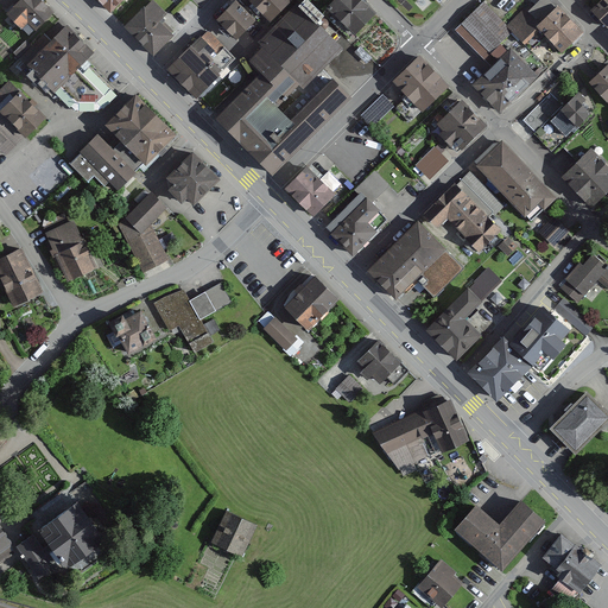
[(36,0),(14,0),(1,14),(25,38),(50,13),(36,0)]
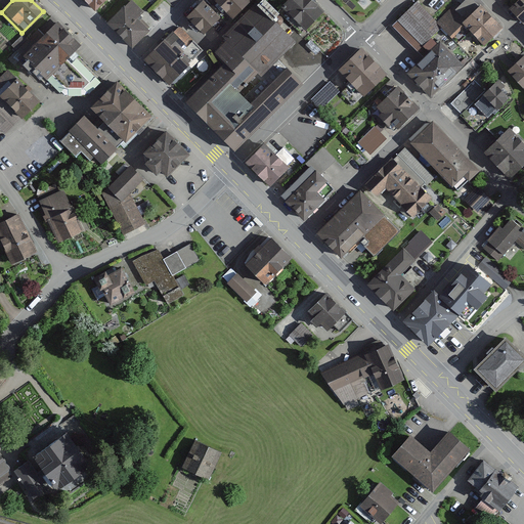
[(83,0),(94,10),(103,0),(83,0)]
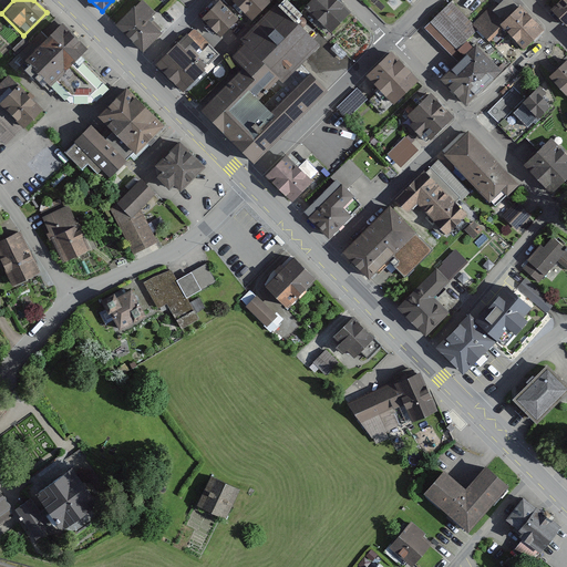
[(138,0),(137,0),(113,26),(140,53),(158,34),(145,22),(154,14),(138,0)]
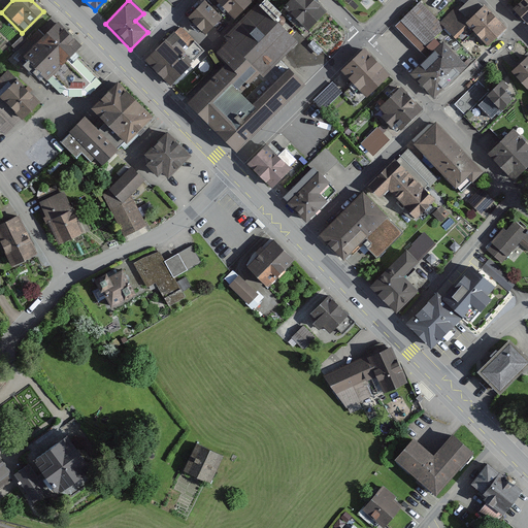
[(209,0),(230,20),(249,0),(209,0)]
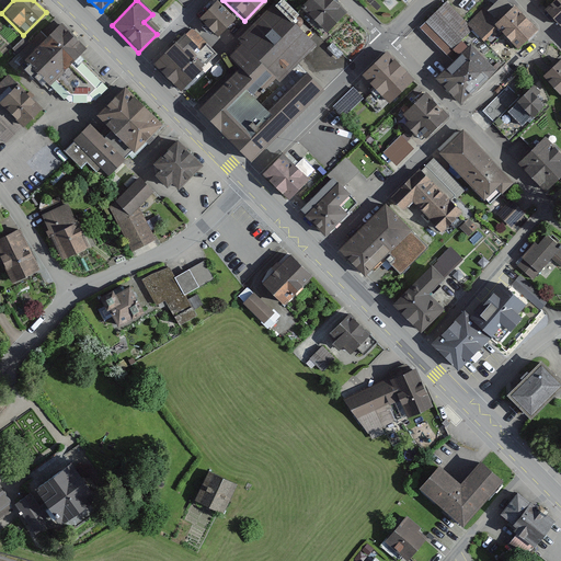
[(328,0),(309,0),(299,11),(325,36),(344,15),(328,0)]
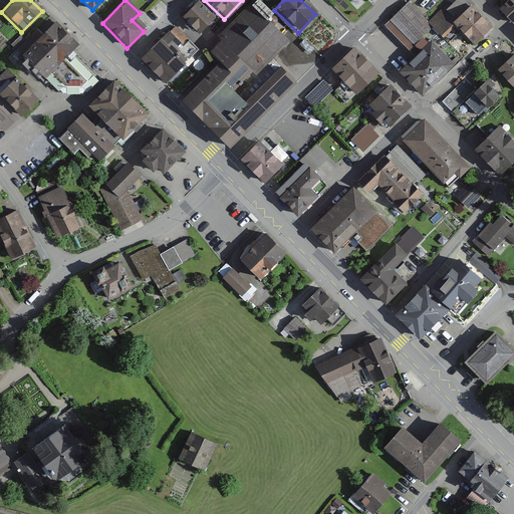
[(410,3),(386,27),(413,54),(436,31),(449,44),(461,32),(475,46),(493,28),(465,0),(452,0),(429,23),(410,3)]
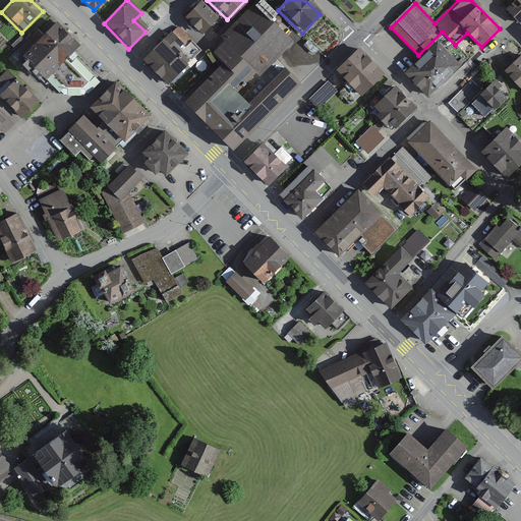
[(520,0),(516,0),(506,11),(520,25),(520,0)]
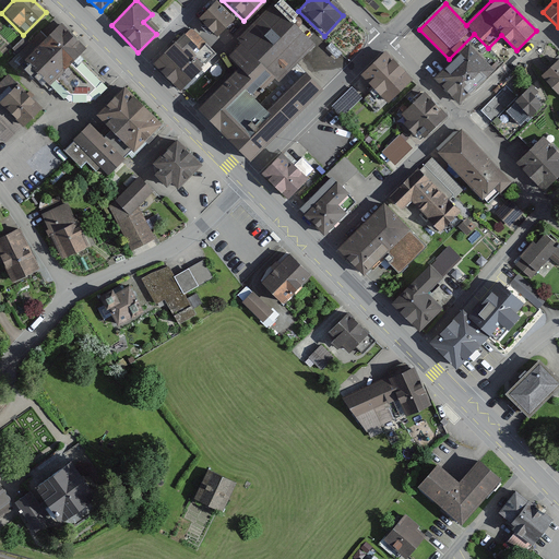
[(237,70),(197,110),(248,163),(321,87),(297,66),(314,44),(289,22),(294,18),(275,2),(236,40),(239,46),(228,57),(237,70)]
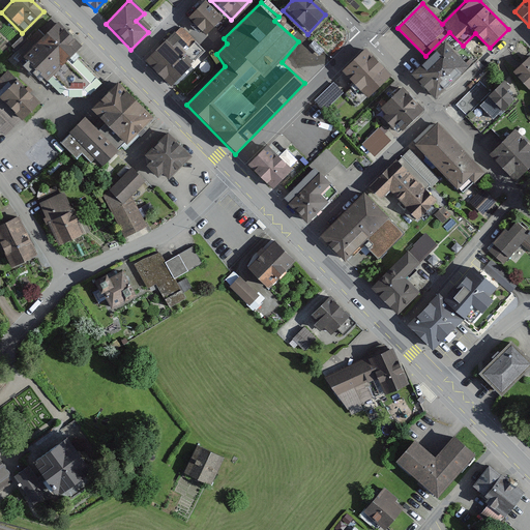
[(204,3),(188,20),(207,37),(223,20),(204,3)]
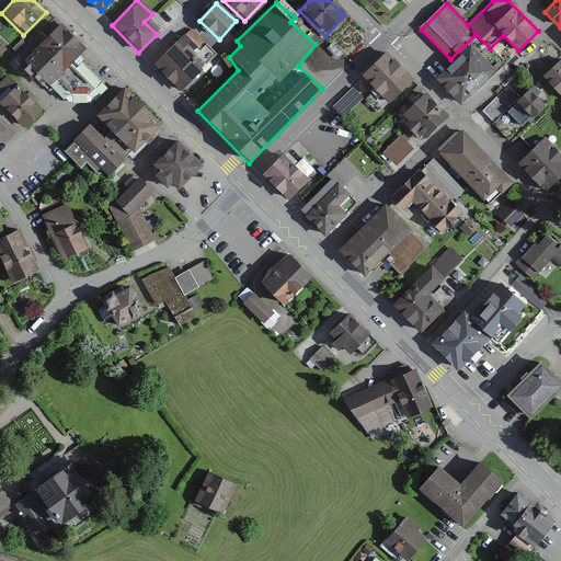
[(58,24),(21,59),(46,86),(79,54),(84,49),(58,24)]
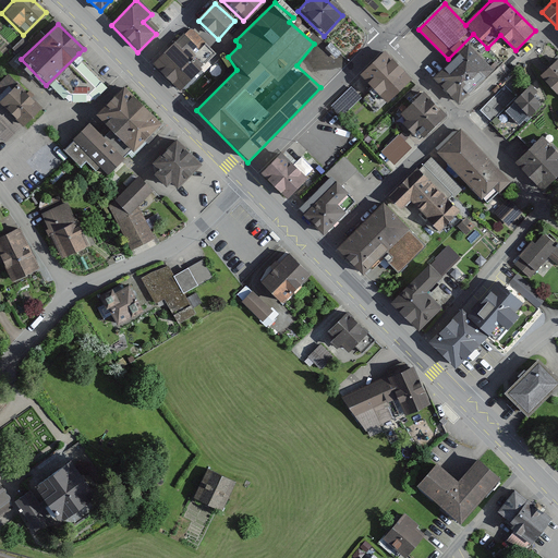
[(187,28),(149,67),(177,94),(198,71),(190,63),(197,55),(205,62),(213,53),(187,28)]
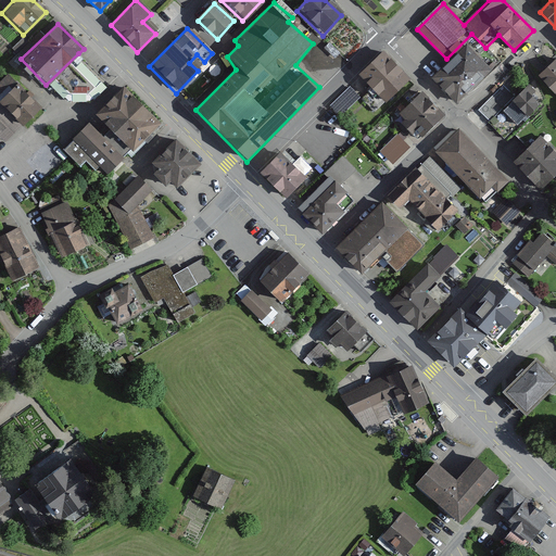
[(20,48),(29,37),(26,34),(16,45),(20,48)]
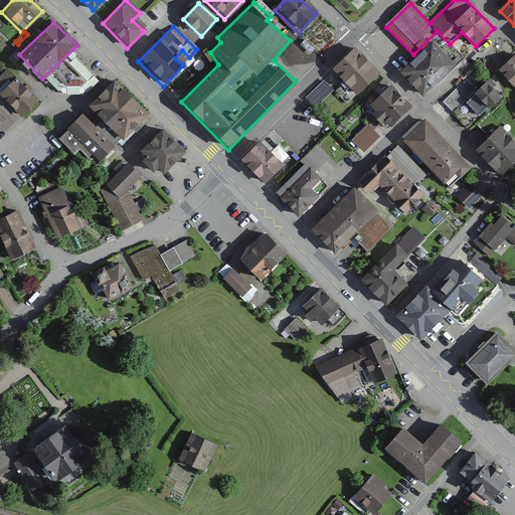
[(434,41),(401,72),(424,97),(457,65),(434,41)]
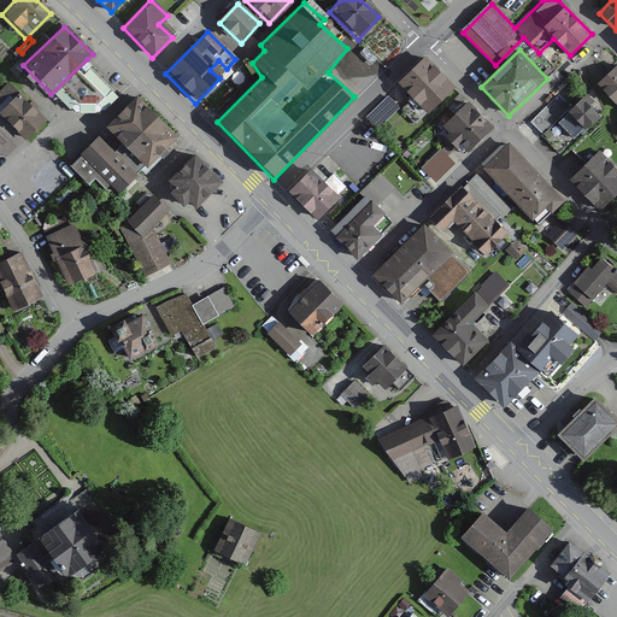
[(424,60),(395,93),(424,119),(454,88),(424,60)]
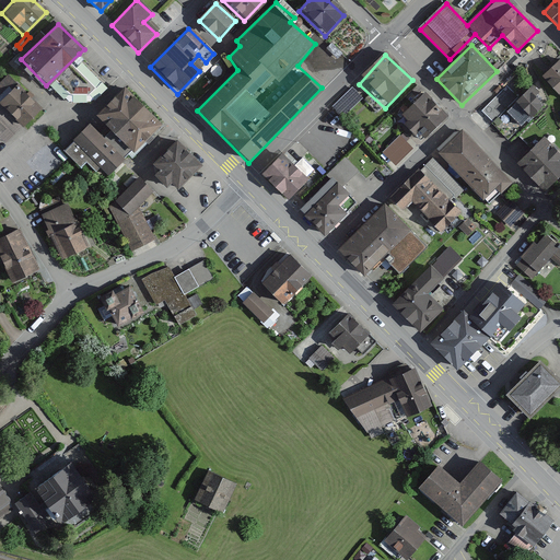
[(559,60),(541,78),(559,96),(559,60)]
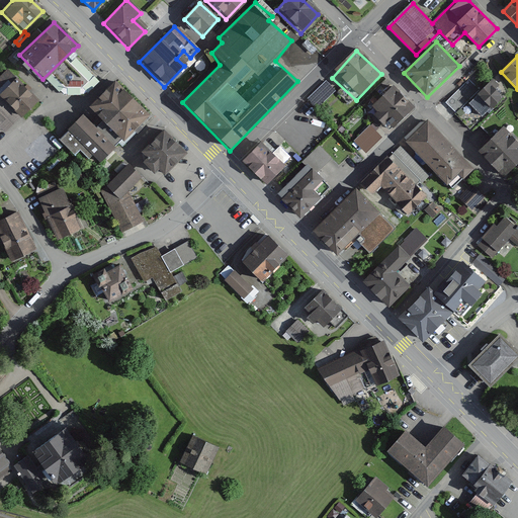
[(8,74),(0,81),(0,133),(3,137),(37,103),(8,74)]
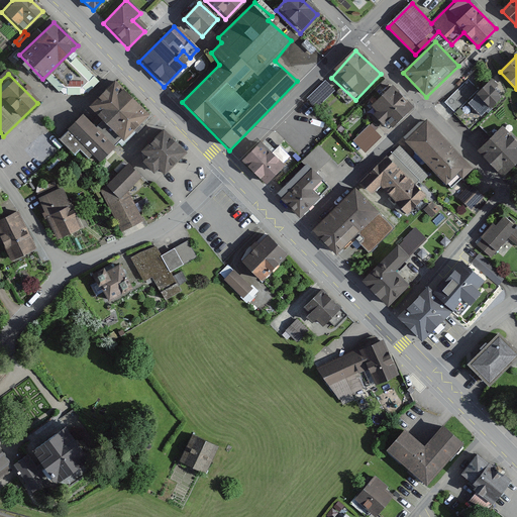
[(470,83),(447,104),(456,113),(469,102),(484,117),(506,95),(491,79),(477,91),(470,83)]
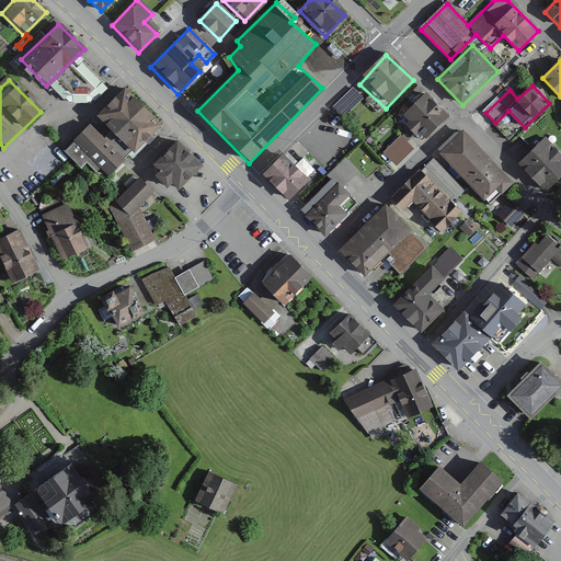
[(88,126),(68,147),(105,183),(160,125),(121,88),(93,117),(110,133),(103,140),(88,126)]
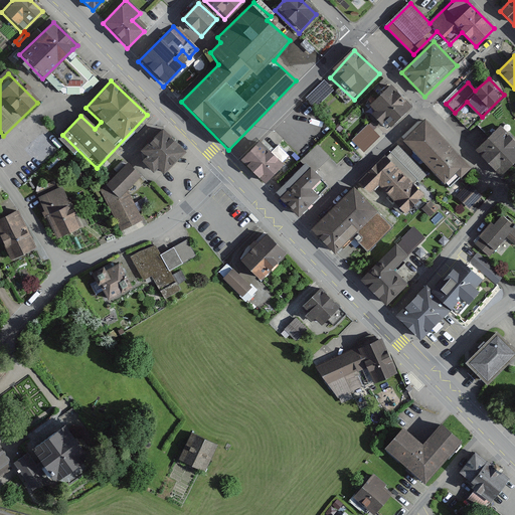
[(409,108),(388,87),(365,109),(386,130),(409,108)]
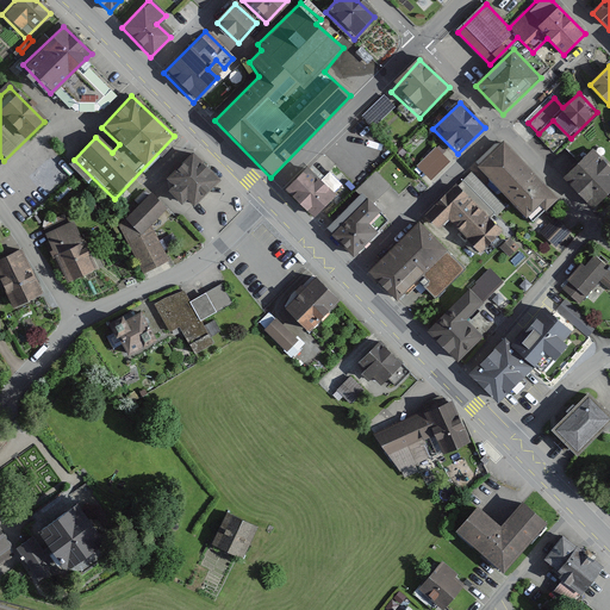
[(499,142),(474,168),(531,225),(558,199),(499,142)]
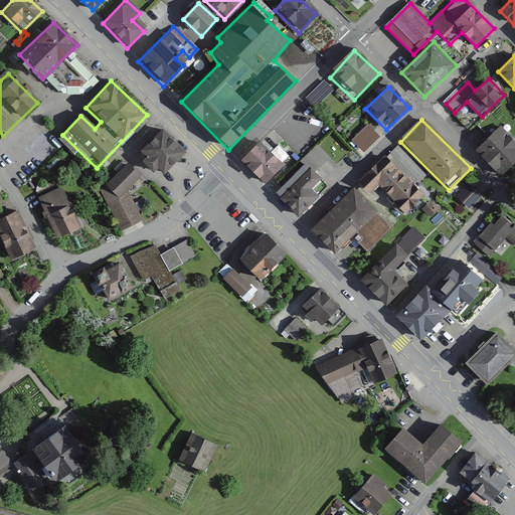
[(367,125),(351,141),(363,153),(379,137),(367,125)]
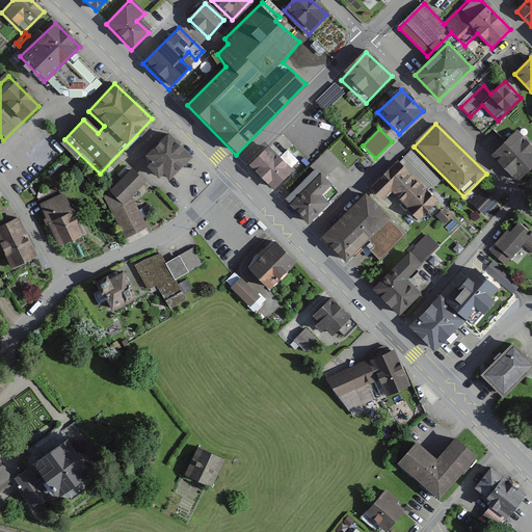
[(531,142),(520,129),(490,156),(516,182),(531,166),(531,142)]
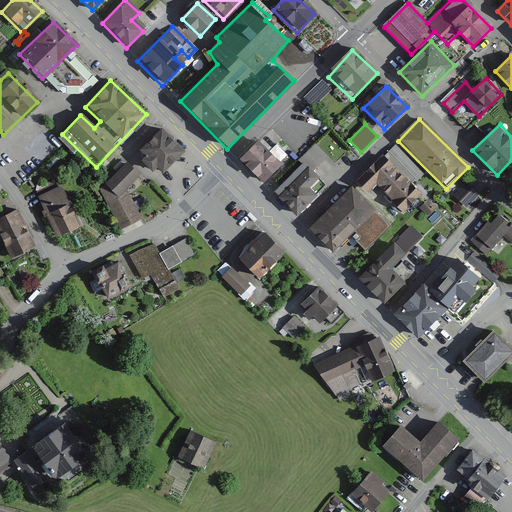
[(163,127),(140,150),(146,156),(142,160),(153,172),(158,167),(163,173),(186,150),(163,127)]
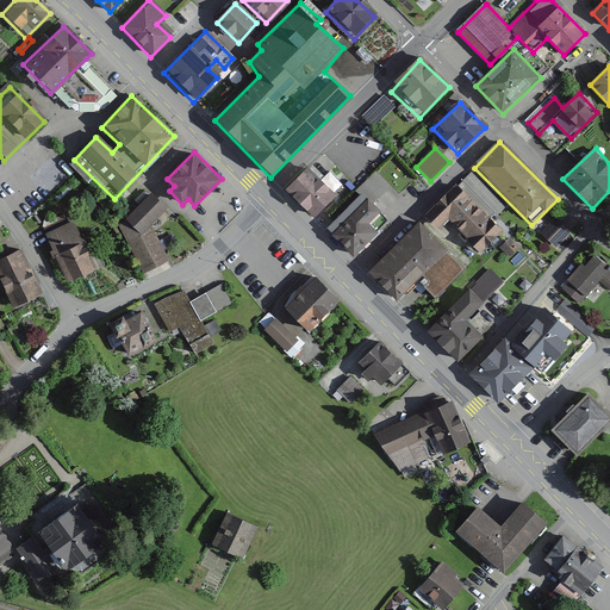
[(306,170),(285,192),(313,219),(334,198),(306,170)]
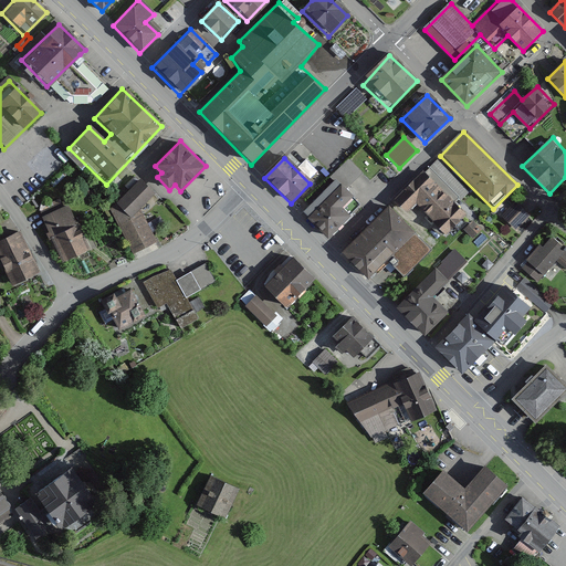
[(349,160),(332,177),(345,191),(354,182),(363,174),(349,160)]
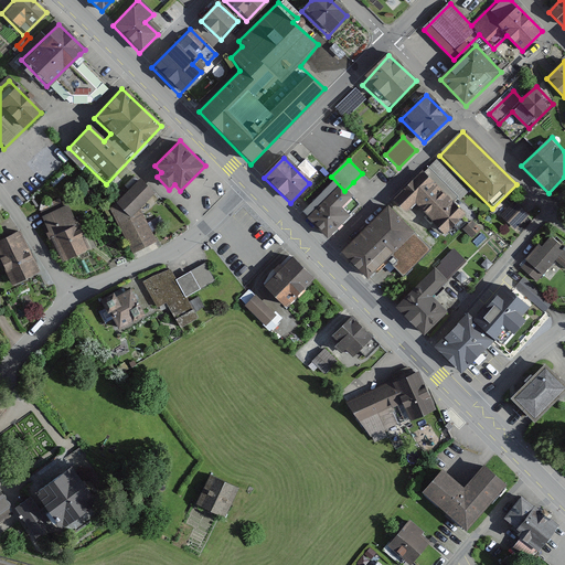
[(422,171),(390,201),(404,216),(415,206),(444,236),(465,216),(422,171)]
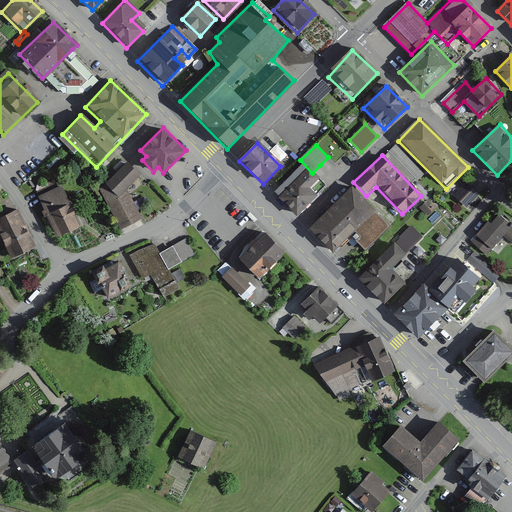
[(126,161),(97,189),(118,231),(143,220),(127,189),(139,175),(126,161)]
